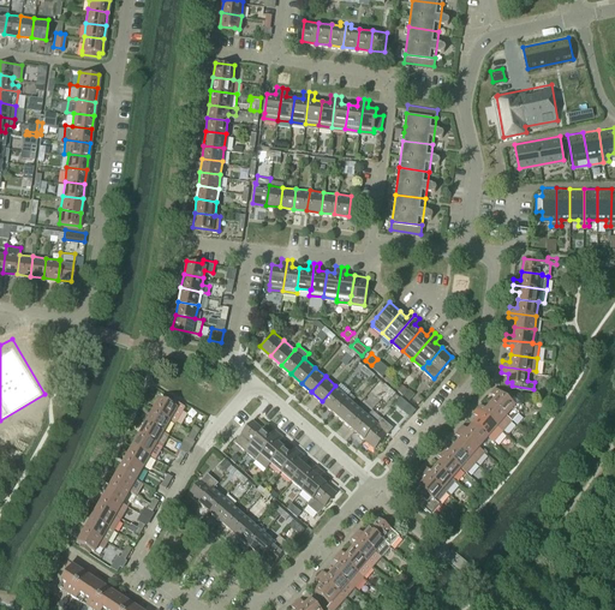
[(407,386),(401,381),(396,387),(402,392),(407,386)]
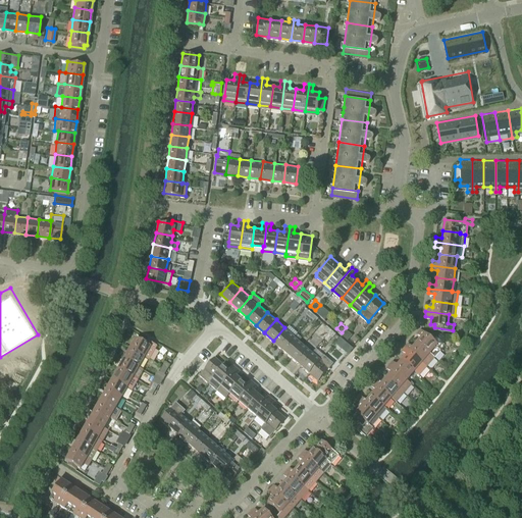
[(433,339),(424,330),(420,326),(416,331),(421,335),(417,340),(429,351),(434,355),(445,343),(436,334),(433,339)]
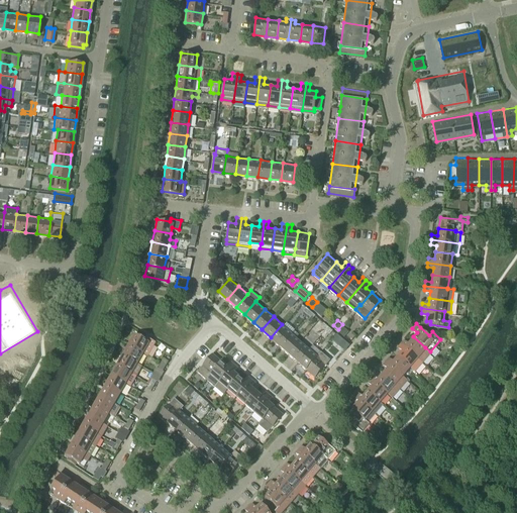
[(291,331),(282,324),(271,337),(280,344),(291,331)]
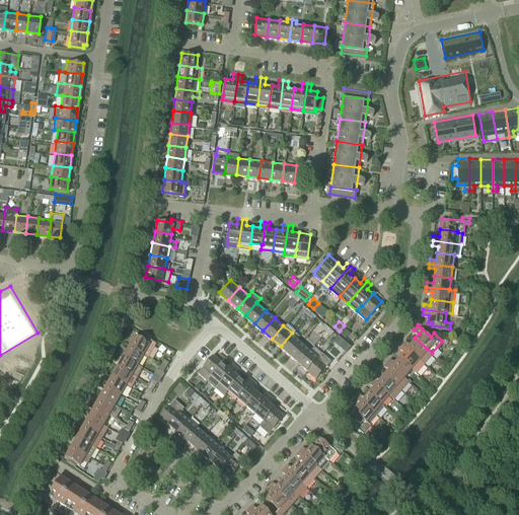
[(346,336),(350,330),(345,326),(341,332),(346,336)]
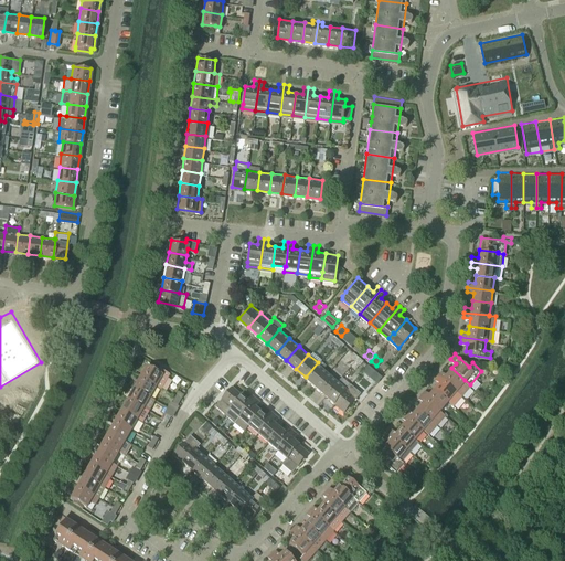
[(147,363),(140,374),(157,384),(157,383),(161,387),(170,371),(152,361),(150,364),(147,363)]
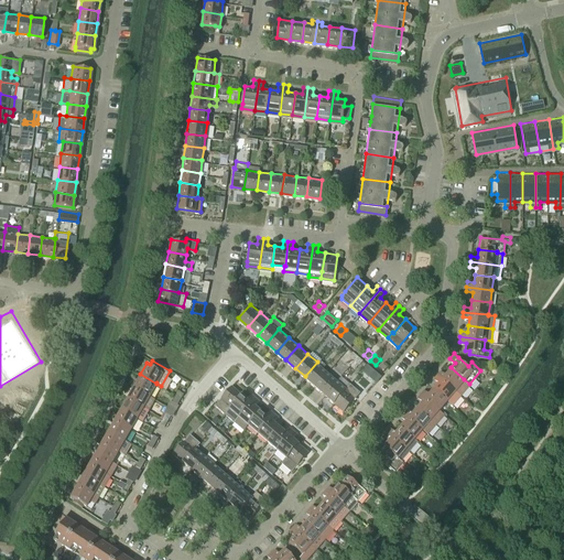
[(326,370),(317,362),(305,376),(314,385),(326,370)]
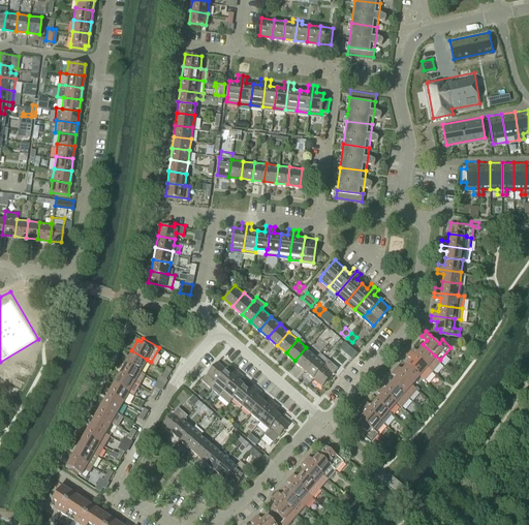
[(435,356),(423,344),(417,349),(413,345),(410,349),(432,369),(440,360),(435,356)]
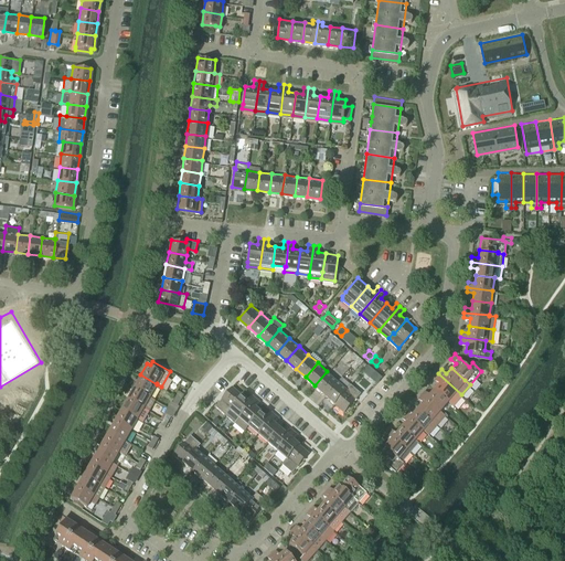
[(327,371),(315,385),(324,393),(337,379),(327,371)]
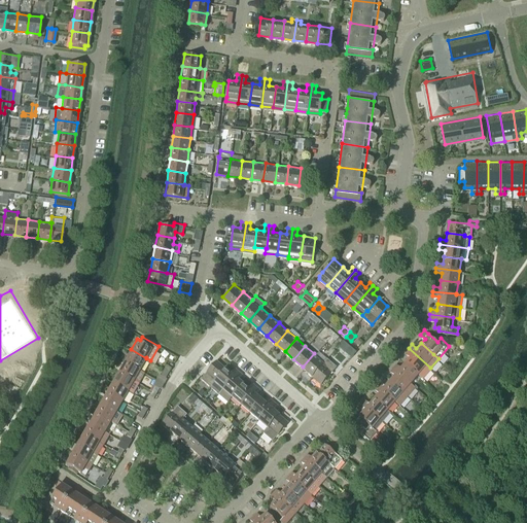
[(430,368),(409,348),(405,351),(410,355),(406,360),(418,372),(423,376),(430,368)]
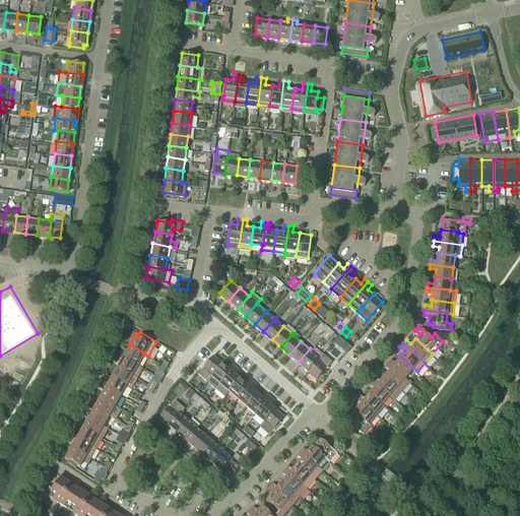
[(144,353),(129,344),(123,355),(138,364),(138,363),(144,353)]
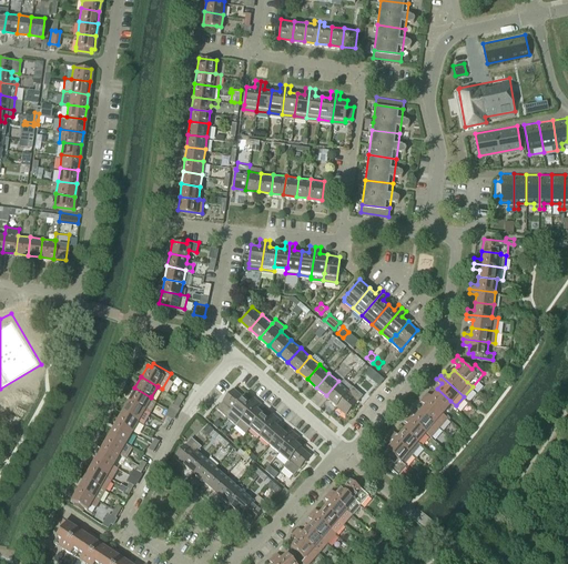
[(348,380),(343,385),(345,388),(347,390),(351,386),(353,384),(348,380)]
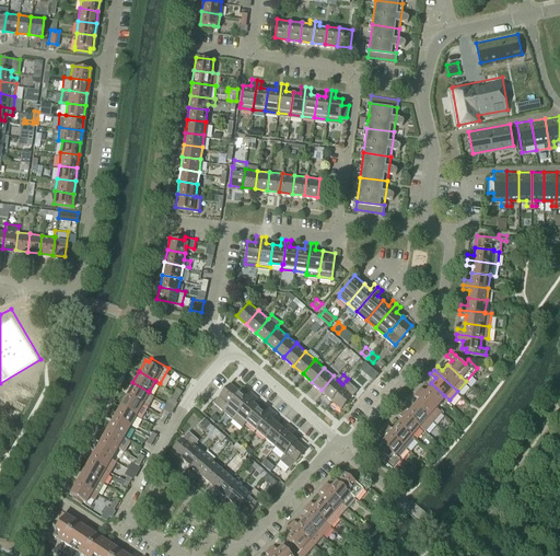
[(340,382),(334,375),(322,390),(331,398),(343,384),(342,384),(340,382)]
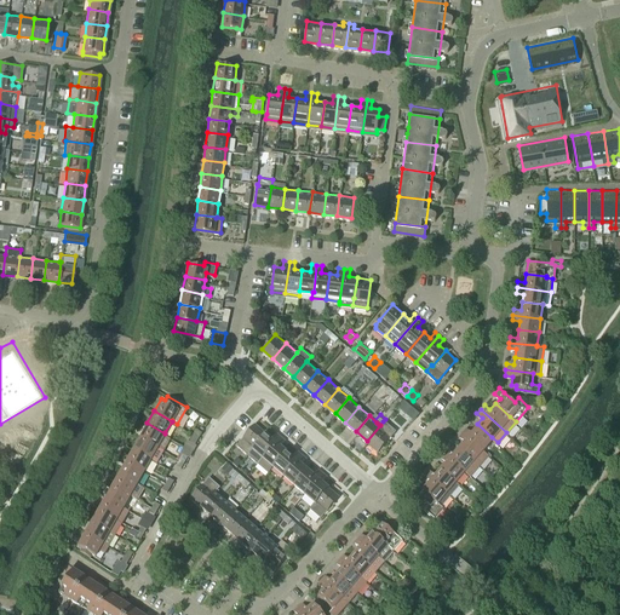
[(379,425),(380,425),(367,441),(378,449),(396,429),(385,419),(383,421),(379,425)]
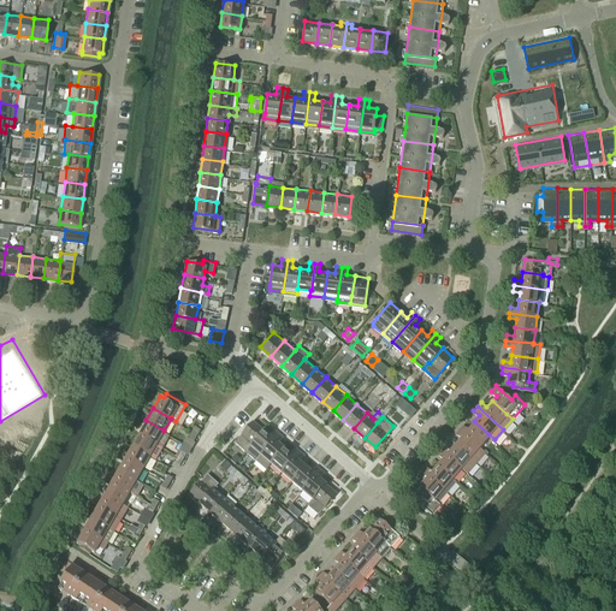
[(246,450),(264,428),(253,419),(235,439),(246,450)]
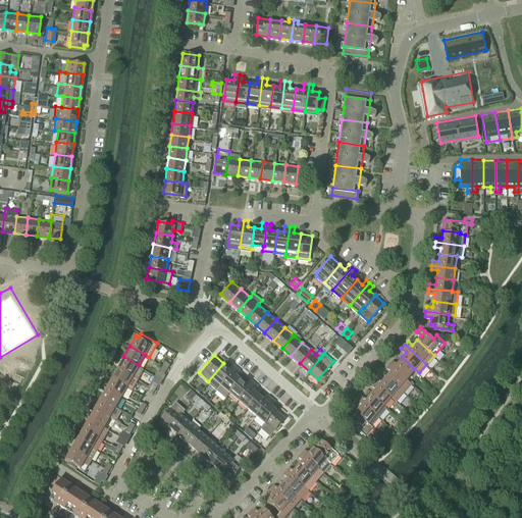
[(123,356),(118,366),(138,377),(143,367),(139,364),(139,365),(123,356)]
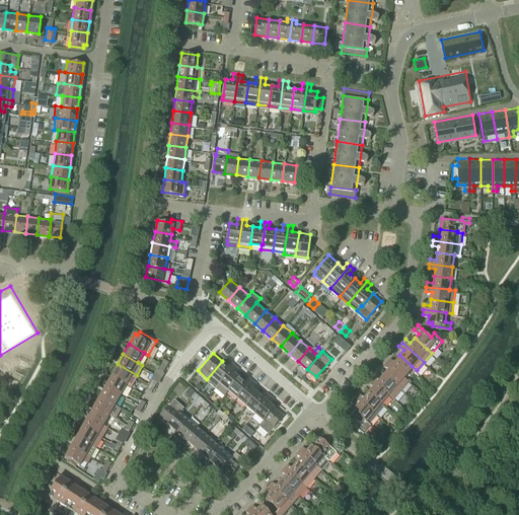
[(412,366),(399,355),(394,360),(390,356),(387,360),(404,375),(412,366)]
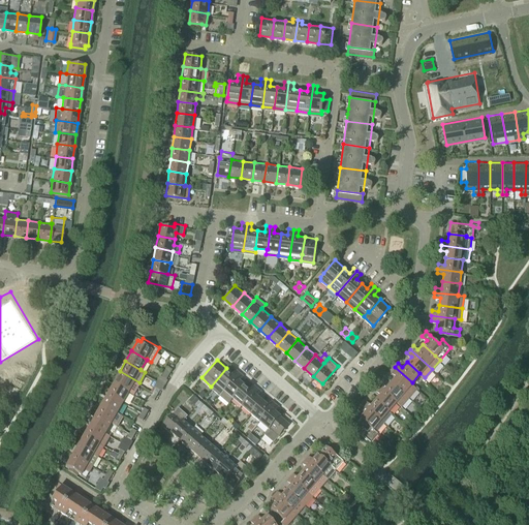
[(231,372),(226,368),(211,387),(220,393),(220,394),(240,371),(236,367),(231,372)]
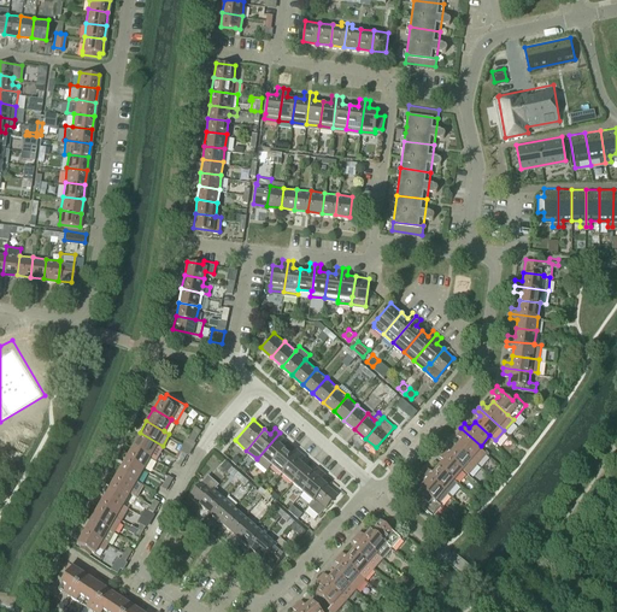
[(481,446),(460,428),(456,433),(462,437),(457,443),(477,462),(486,451),(481,446)]
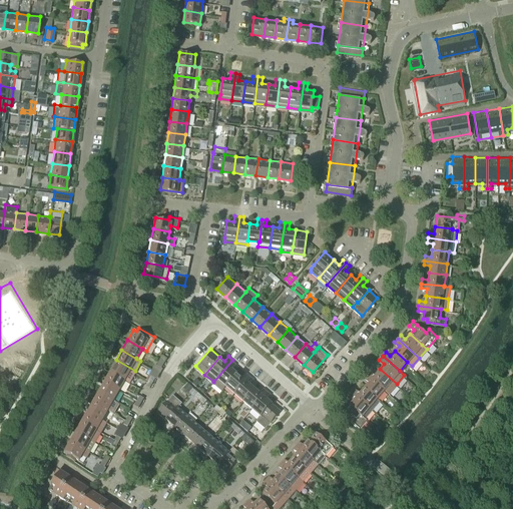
[(116,360),(110,370),(125,379),(125,378),(129,381),(135,371),(116,360)]
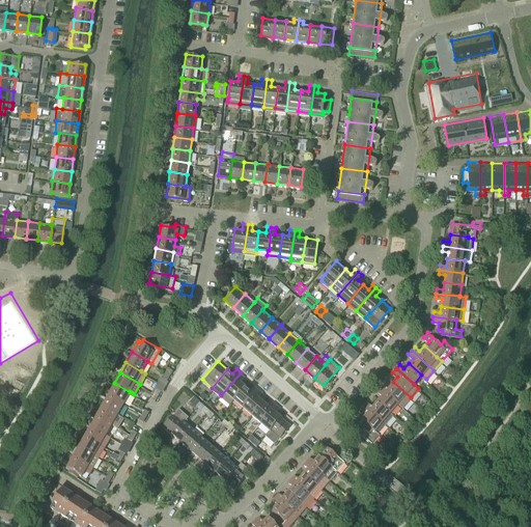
[(241,372),(221,395),(229,403),(233,397),(234,397),(246,385),(240,380),(244,376),(241,372)]
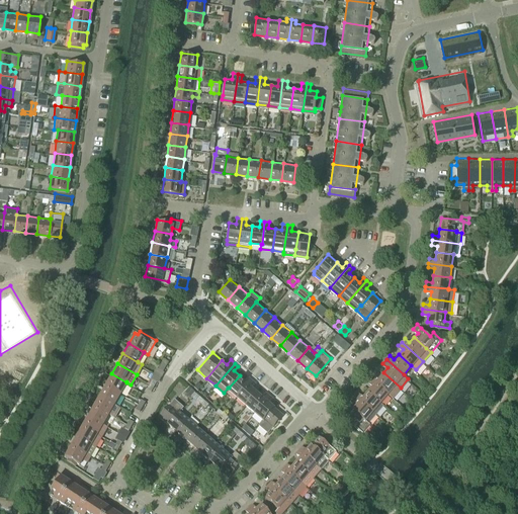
[(401,388),(383,372),(378,377),(374,373),(371,376),(389,392),(389,393),(393,396),(401,388)]
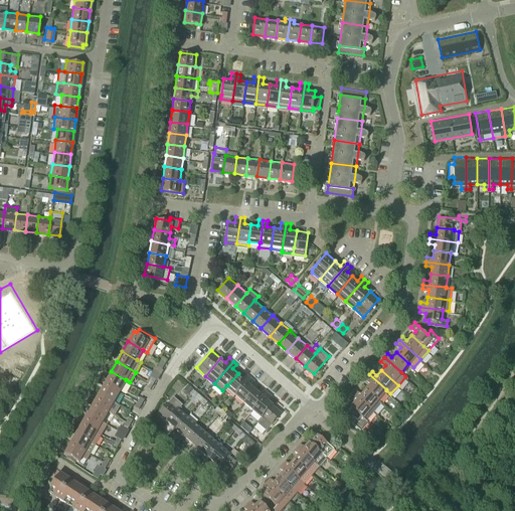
[(111,371),(105,381),(120,389),(126,380),(111,371)]
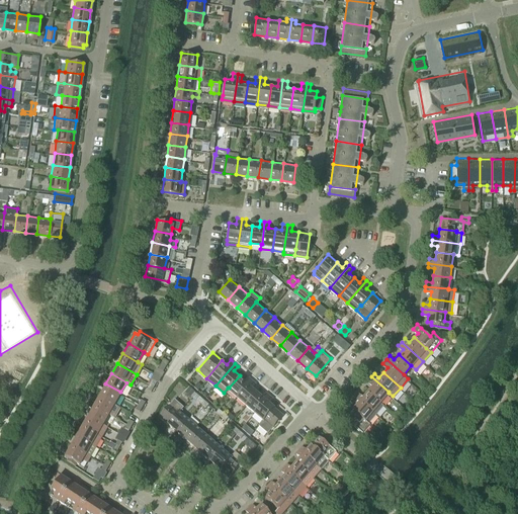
[(240,375),(229,388),(237,396),(252,378),(248,374),(244,379),(240,375)]
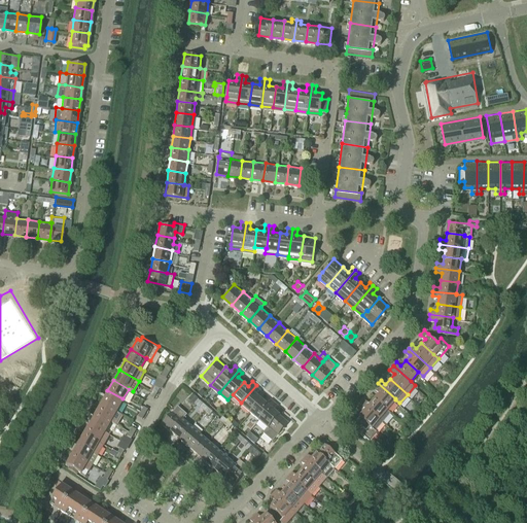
[(395,398),(378,383),(374,387),(379,391),(375,396),(387,408),(395,399),(395,398)]
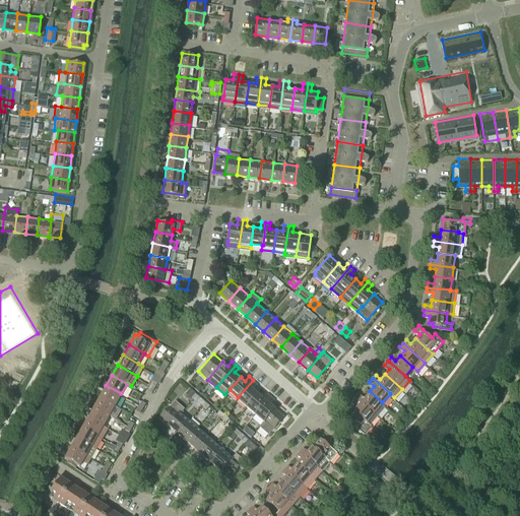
[(194,385),(198,389),(203,384),(198,380),(194,385)]
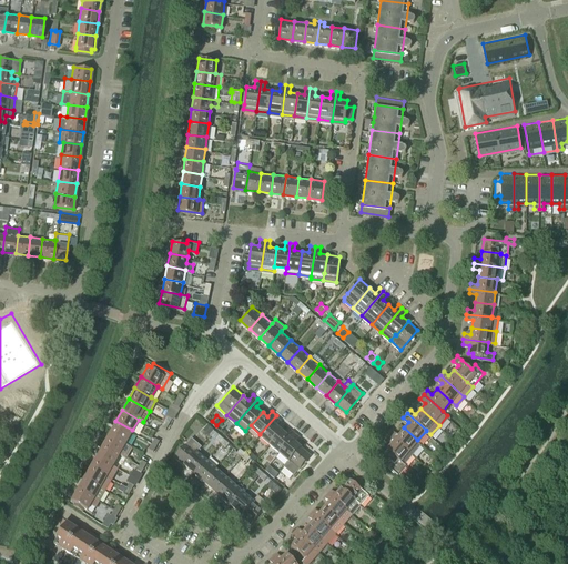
[(276,415),(260,434),(270,442),(282,429),(276,423),(280,419),(276,415)]
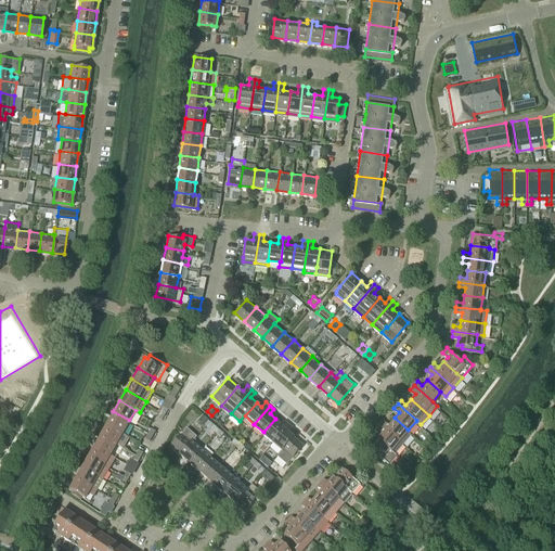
[(113,411),(107,422),(123,431),(129,420),(113,411)]
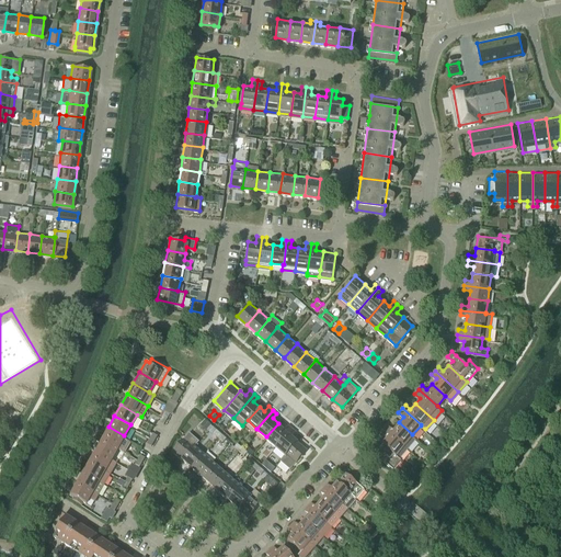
[(201,422),(207,428),(212,422),(205,417),(204,418),(204,419),(201,422)]
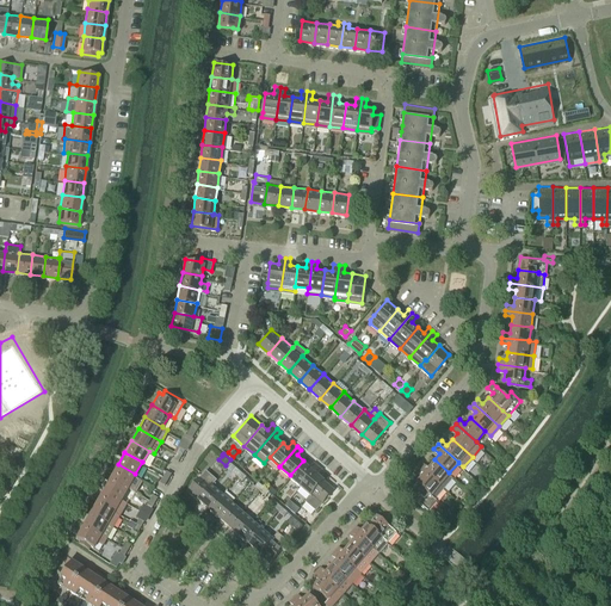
[(309,465),(303,461),(290,475),(300,484),(318,463),(314,459),(309,465)]
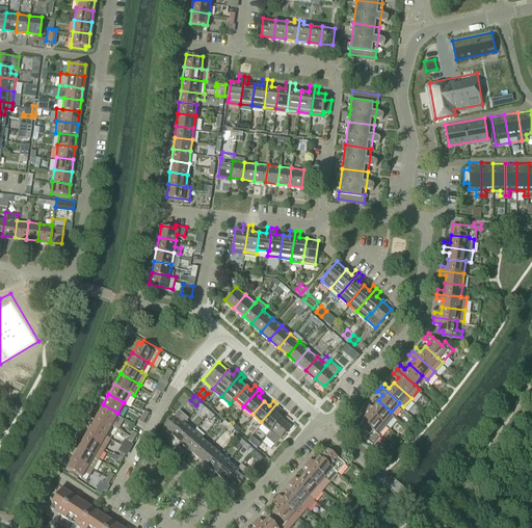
[(369,401),(365,405),(387,423),(394,414),(391,412),(378,400),(373,405),(369,401)]
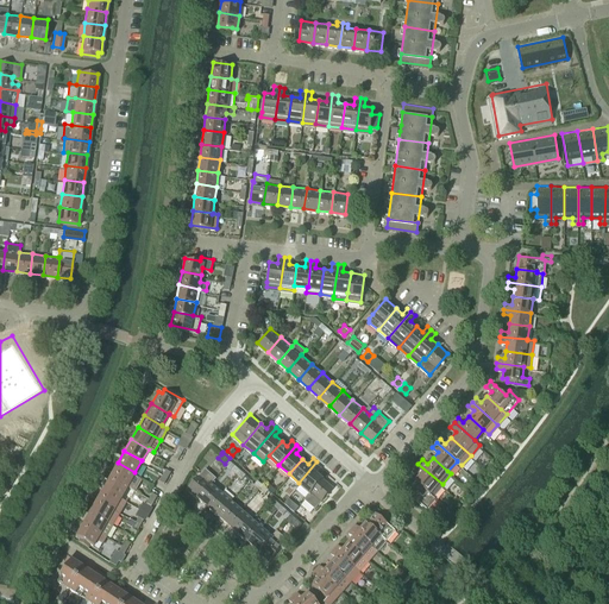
[(321,465),(316,461),(299,483),(308,491),(309,491),(322,477),(316,471),(321,465)]
